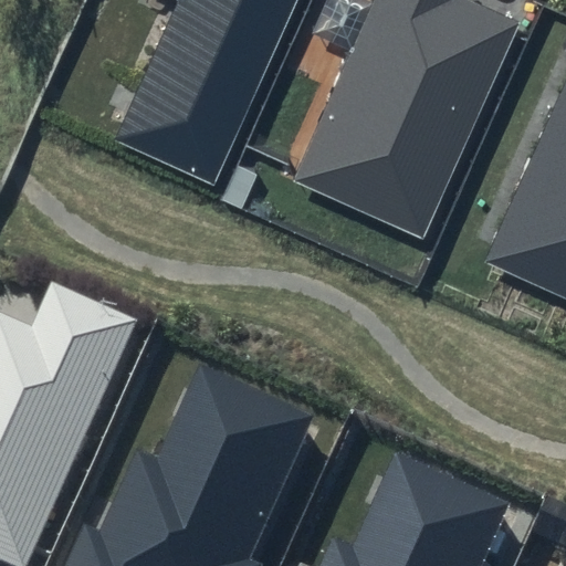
[(175,0),(177,1),(116,139),(215,184),(296,0),(175,0)]
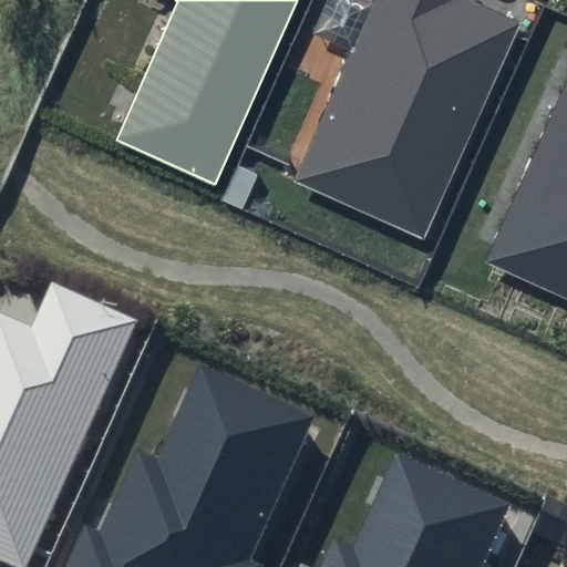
[(377,0),(298,181),(421,236),(467,129),(480,133),(527,24),(472,0),(377,0)]
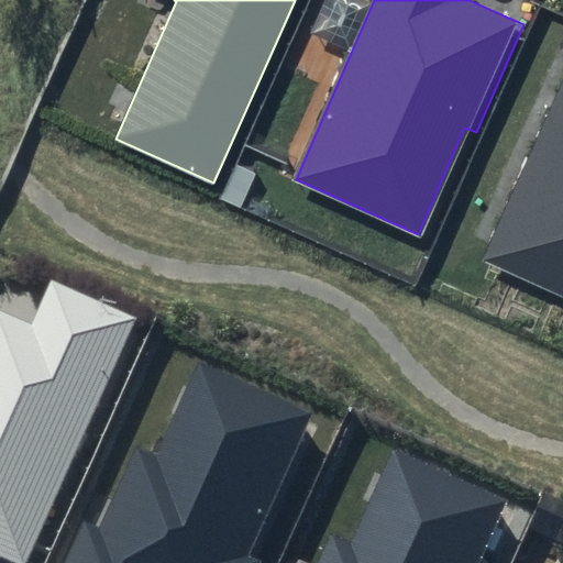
[(562,83),(484,263),(562,298),(562,83)]
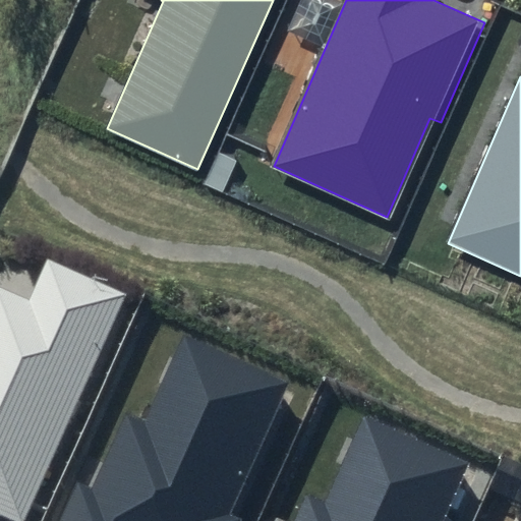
[(23,520),(124,293),(46,259),(27,300),(0,288),(0,514),(14,520),(23,520)]
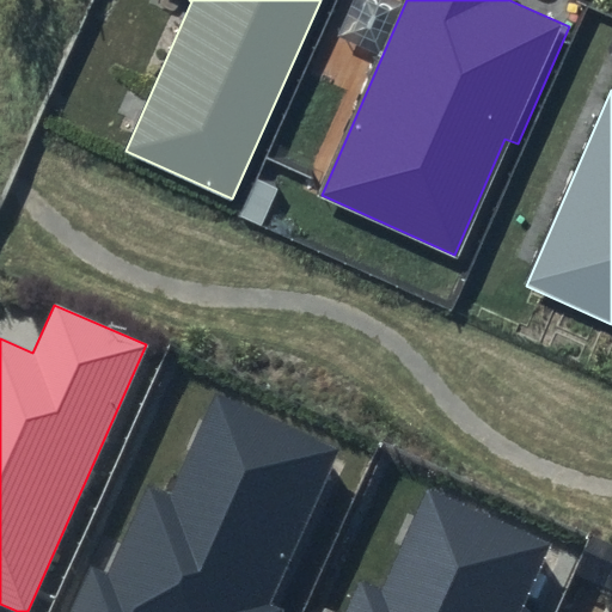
[(338,446),(218,393),(170,497),(144,485),(105,575),(89,568),(68,611),(283,611),(285,611),(267,603),(338,446)]
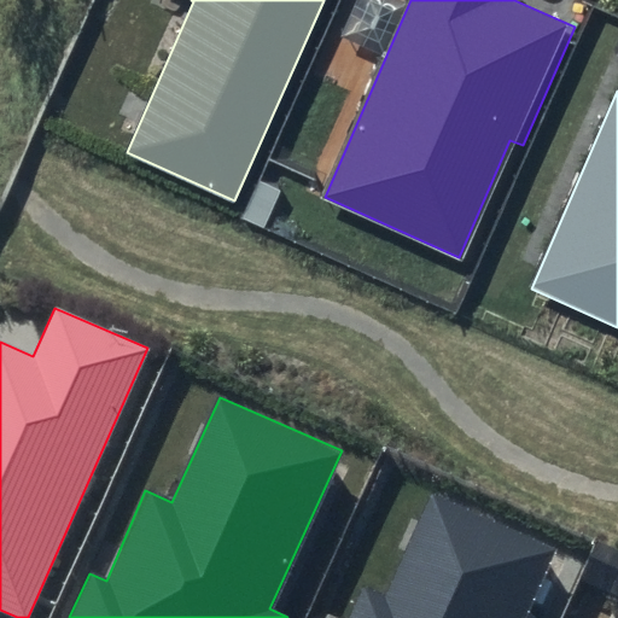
[(523,617),(557,547),(435,493),(386,598),(360,587),(345,617),(523,617)]
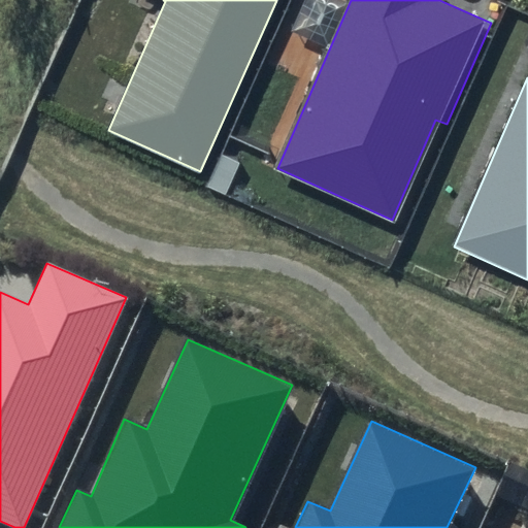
All buildings are outlined.
